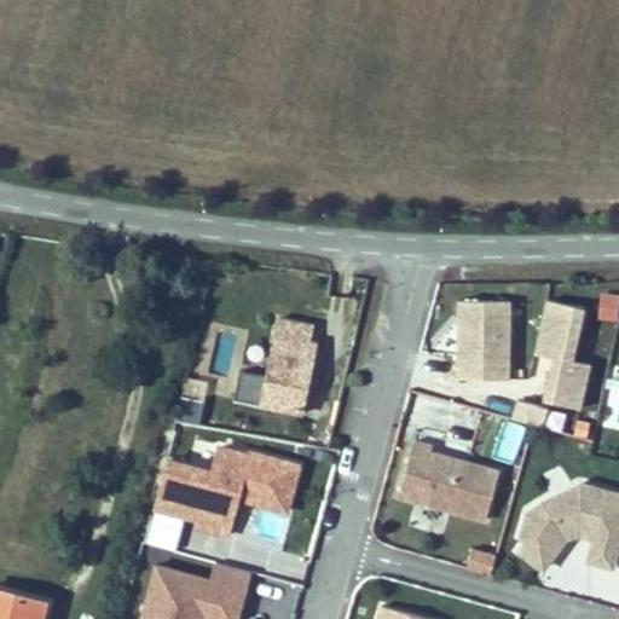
[(618,307),(618,298),(603,296),(602,320),(618,320),(618,307)]
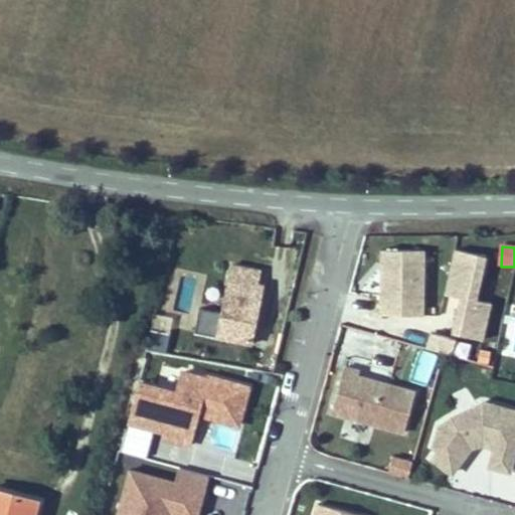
[(426,251),(383,250),(381,314),(425,315),(426,251)]
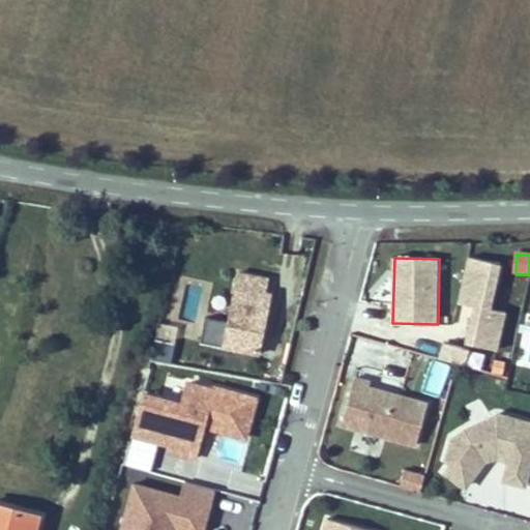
[(501,266),(468,259),(459,305),(475,308),(466,350),(444,346),(441,360),(482,370),(488,346),(500,349),(507,315),(492,311),(501,266)]
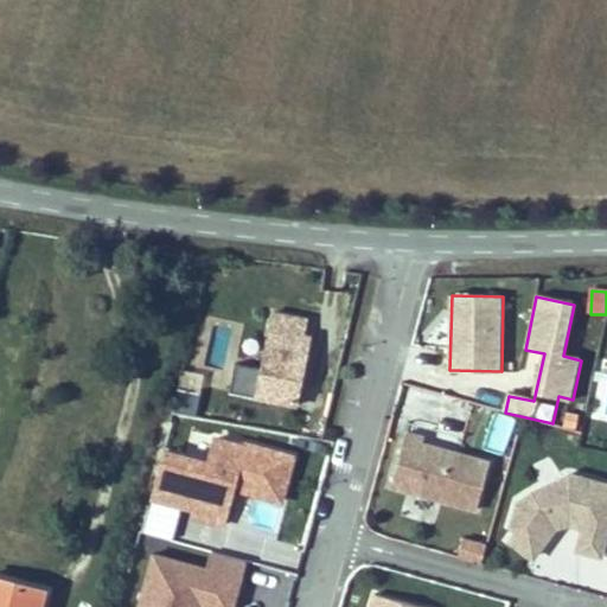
[(308,319),(274,313),(259,402),(299,409),(312,337),(306,336),(308,319)]
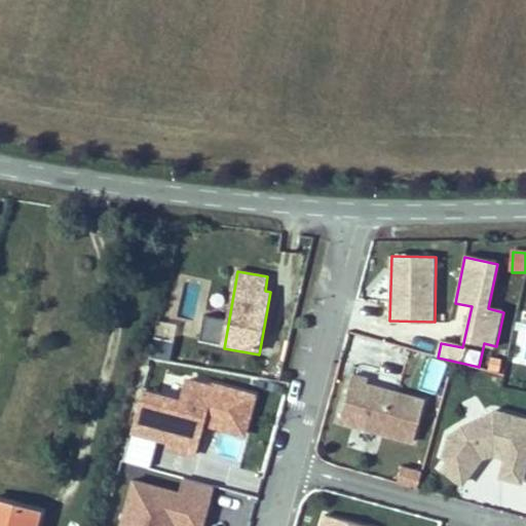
[(177,327),(159,323),(151,358),(170,362),(177,327)]
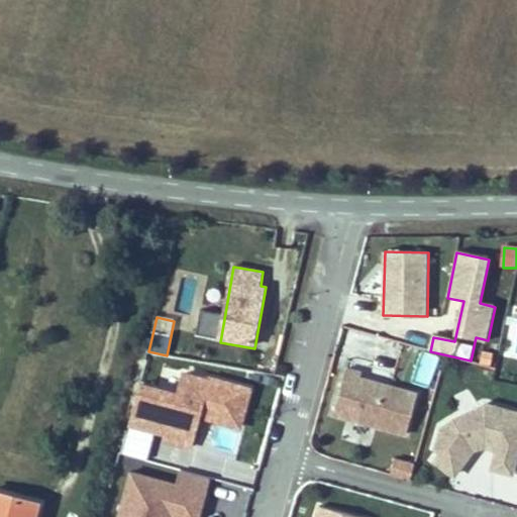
[(493,354),(483,352),(480,367),(490,369),(493,354)]
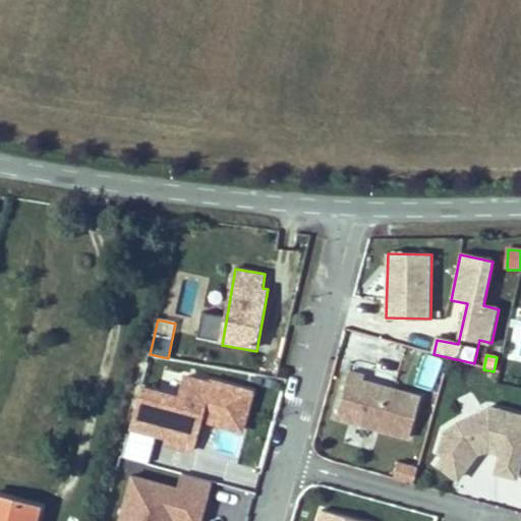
[(353,370),(340,415),(413,436),(424,395),(367,380),(369,374),(353,370)]
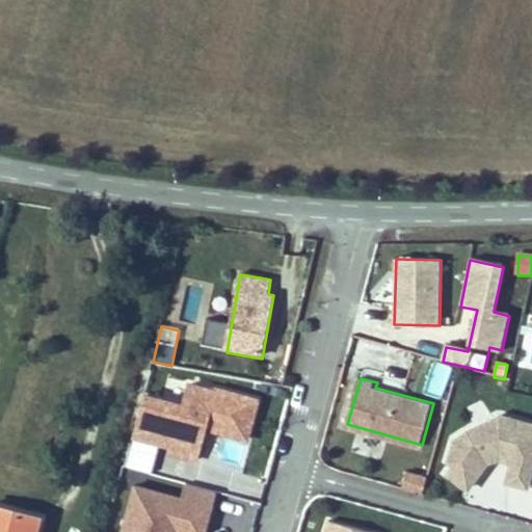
[(184,406),(149,396),(129,464),(154,472),(161,446),(200,457),(207,431),(247,444),(260,399),(216,388),(215,392),(190,384),(184,406)]
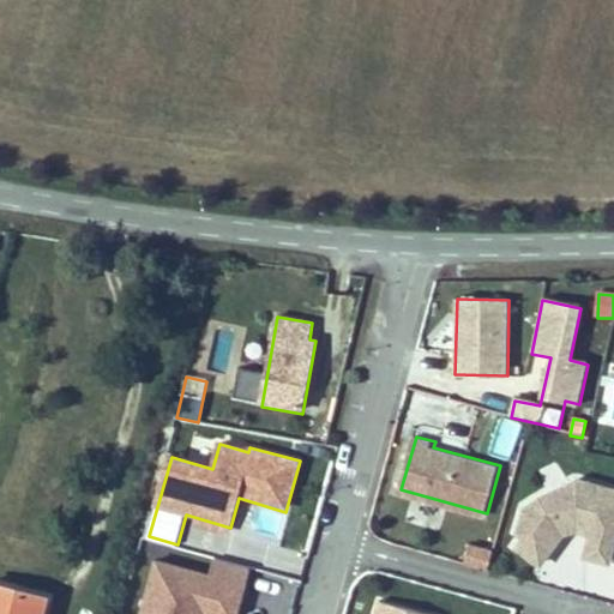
[(613,489),(578,481),(525,507),(521,531),(510,546),(541,570),(567,535),(573,531),(613,541),(613,489)]
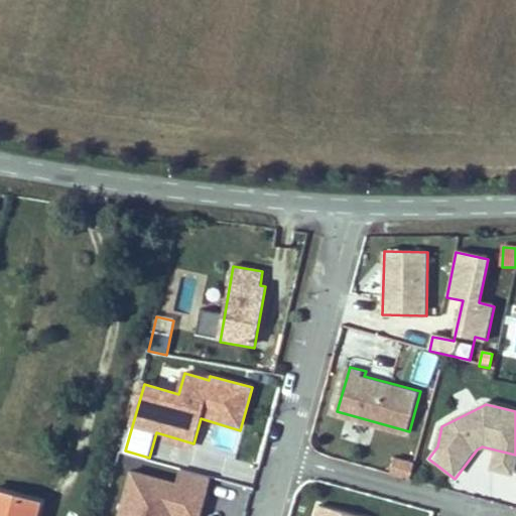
[(414,464),(396,460),(393,474),(411,478),(414,464)]
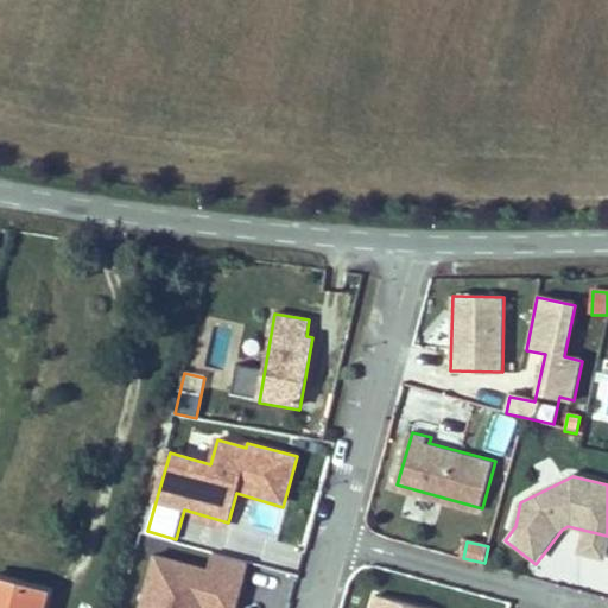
[(210,572),(154,557),(139,607),(238,607),(249,565),(215,555),(210,572)]
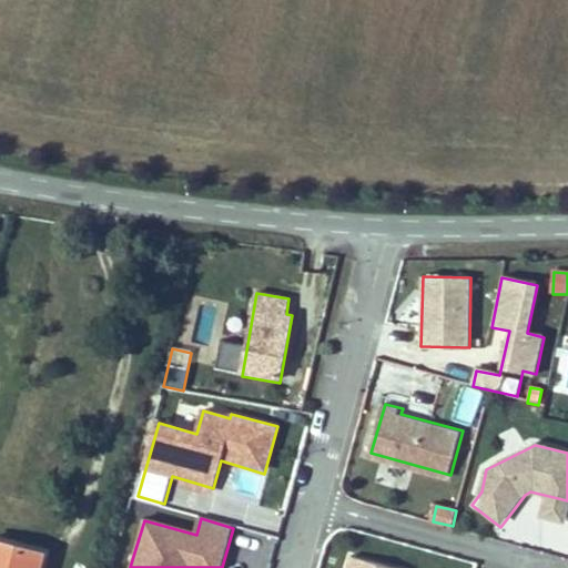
[(41,567),(46,553),(0,541),(0,567),(41,567)]
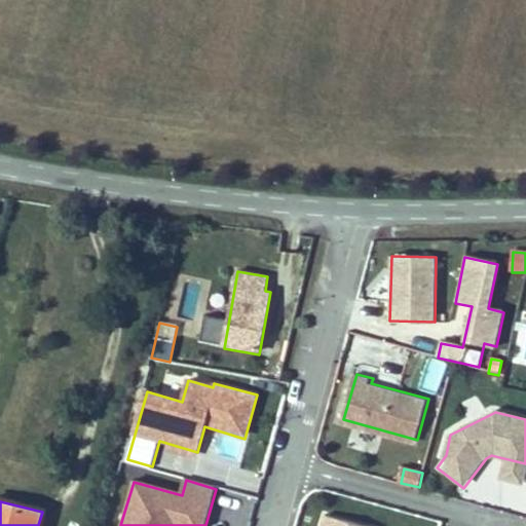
[(364,525),(327,516),(324,525),(364,525)]
